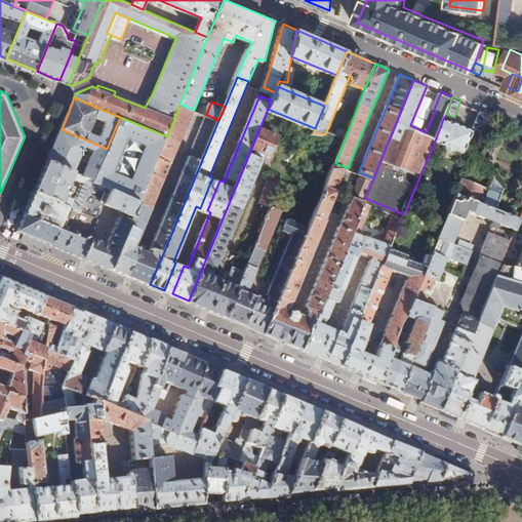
[(194,110),(181,104),(167,136),(141,201),(134,215),(132,219),(130,226),(144,231),(194,110)]
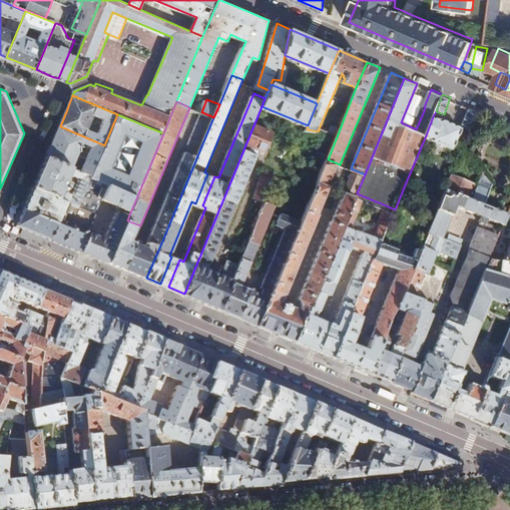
[(479,110),(471,106),(465,123),(473,126),(479,110)]
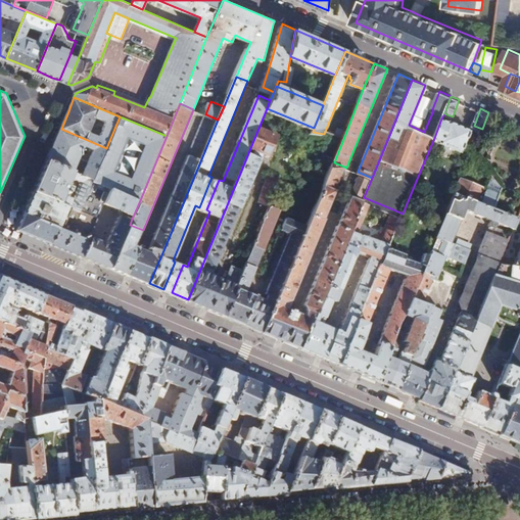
[(334,131),(342,134),(350,116),(341,112),(334,131)]
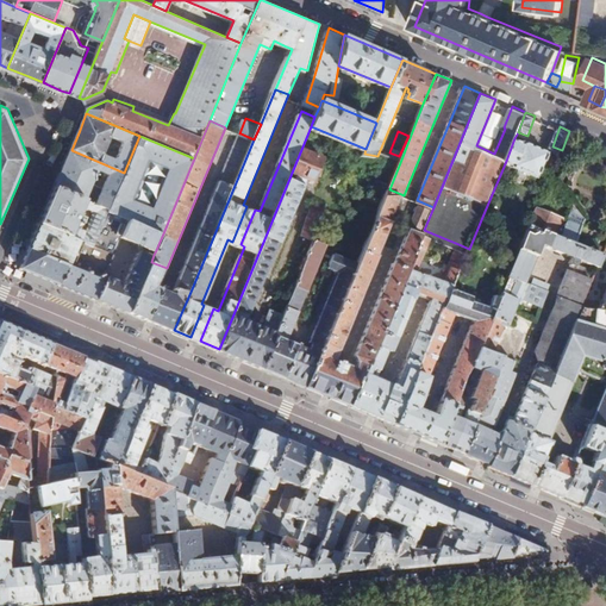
[(191,292),(254,139),(241,133),(177,287),(191,292)]
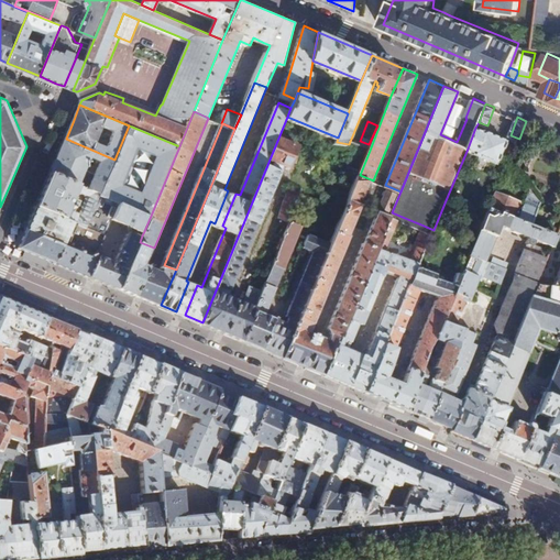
[(179,146),(129,125),(114,160),(100,193),(87,226),(37,206),(34,216),(28,230),(64,244),(89,254),(100,250),(113,219),(120,202),(151,216),(179,146)]
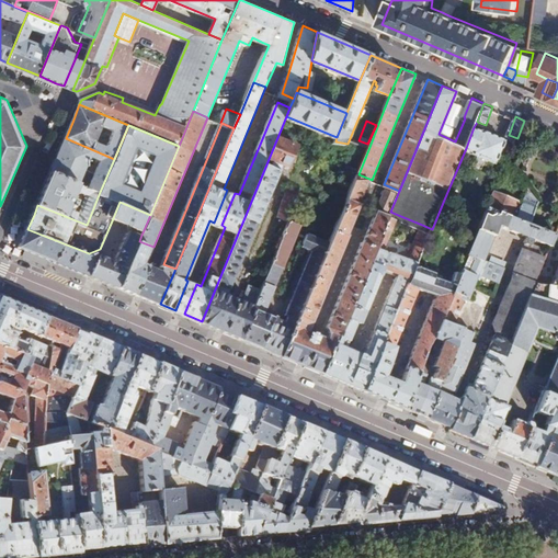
[(474,127),(466,148),(475,151),(474,152),(497,162),(507,139),(484,129),(482,131),(474,127)]
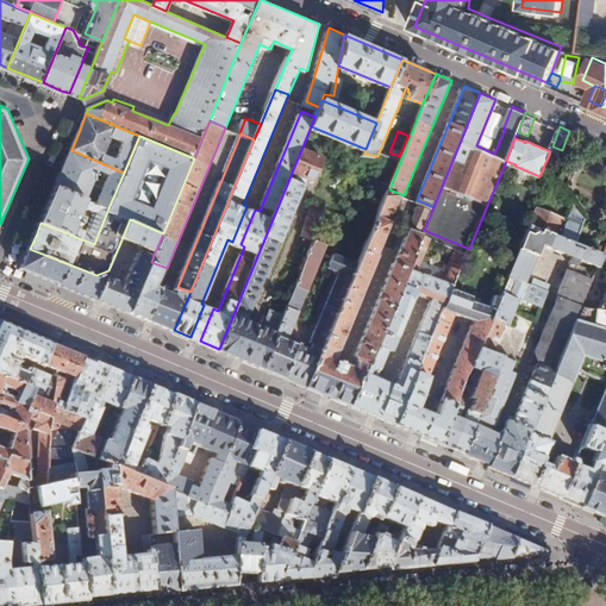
[(303,147),(219,349),(236,356),(264,368),(286,313),(273,307),(264,326),(249,319),(308,176),(316,179),(326,156),(303,147)]
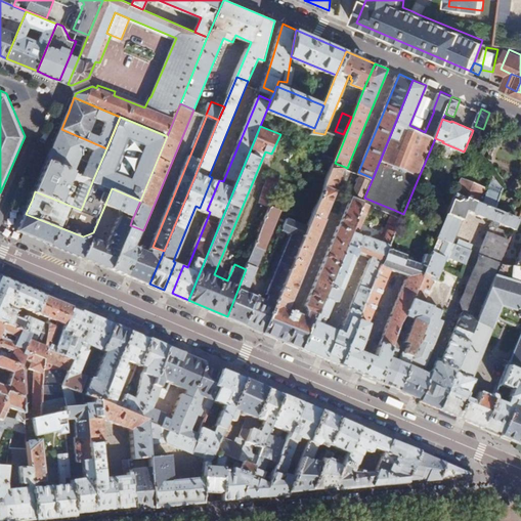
[(61,129),(56,141),(48,160),(93,179),(106,148),(61,129)]
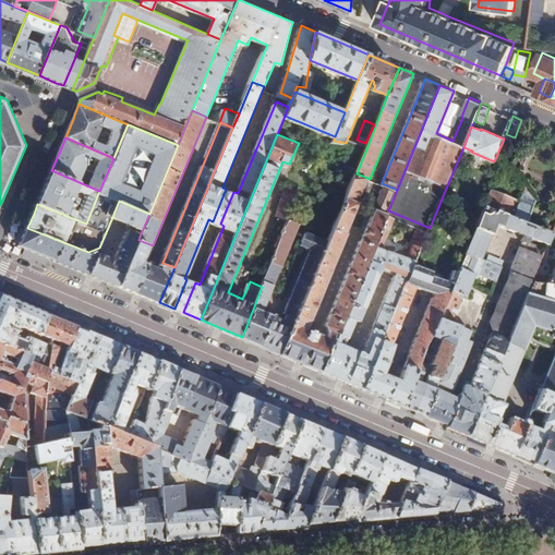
[(51,170),(44,188),(37,204),(86,224),(99,191),(51,170)]
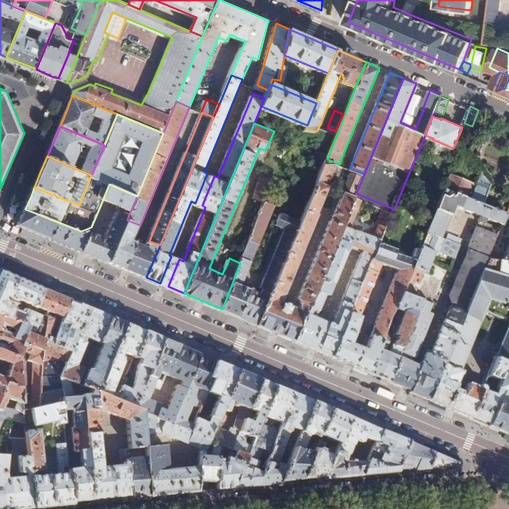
[(337,163),(327,159),(304,215),(302,221),(260,324),(274,330),(286,303),(290,292),(287,291),(319,213),(317,213),(337,163)]
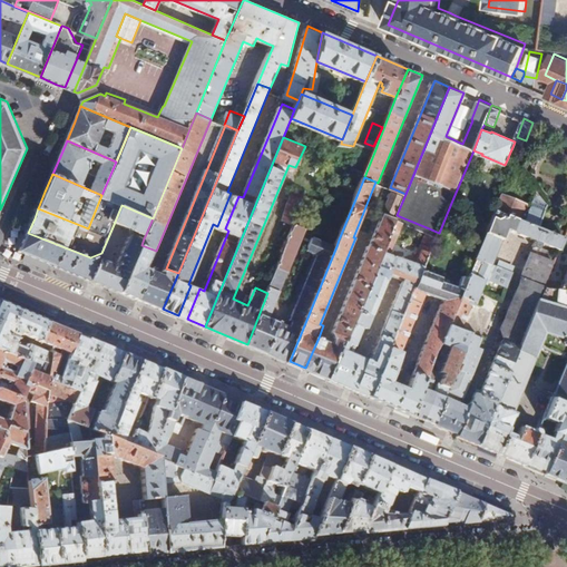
[(284,218),(296,223),(297,223),(300,217),(309,195),(294,189),(284,218)]
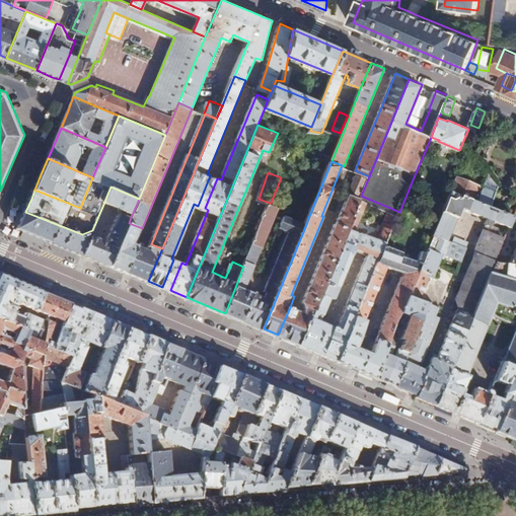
[(357,173),(350,191),(359,194),(366,177),(357,173)]
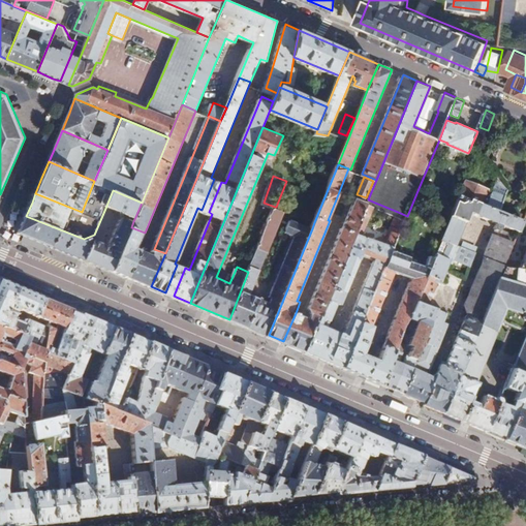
[(221,182),(214,179),(202,210),(209,212),(221,182)]
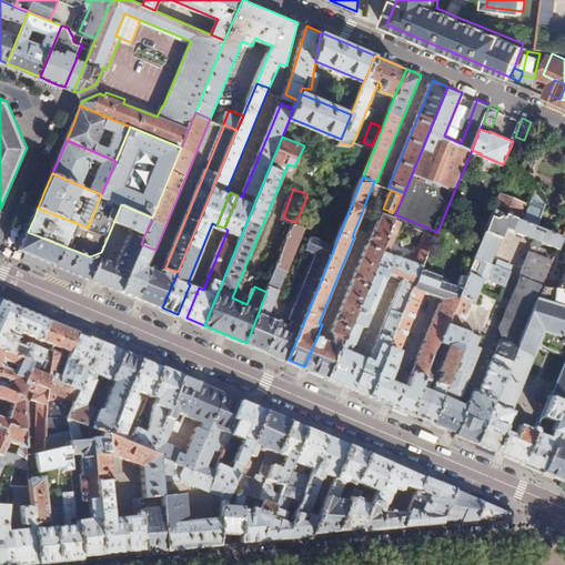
[(503,192),(496,208),(538,224),(548,201),(541,193),(535,205),(503,192)]
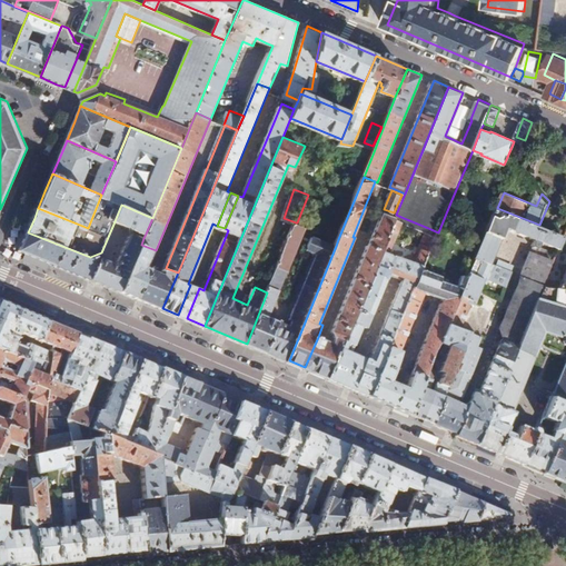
[(146,234),(152,218),(121,205),(115,221),(146,234)]
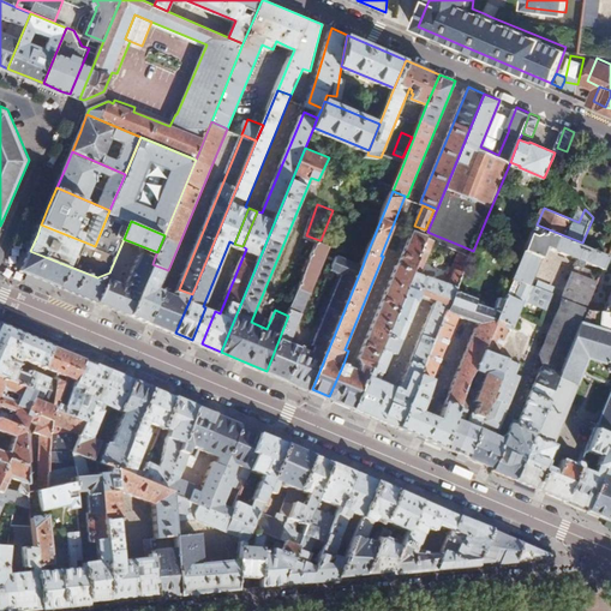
[(537,225),(515,275),(533,282),(549,244),(580,256),(577,262),(579,264),(581,265),(583,264),(586,259),(605,267),(610,256),(610,253),(582,243),(537,225)]
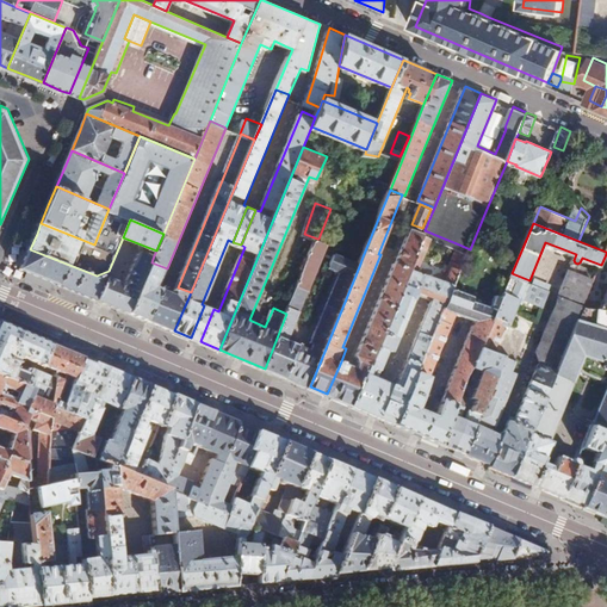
[(348,364),(335,397),(353,404),(423,234),(410,229),(397,262),(396,261),(358,354),(361,361),(359,369),(348,364)]
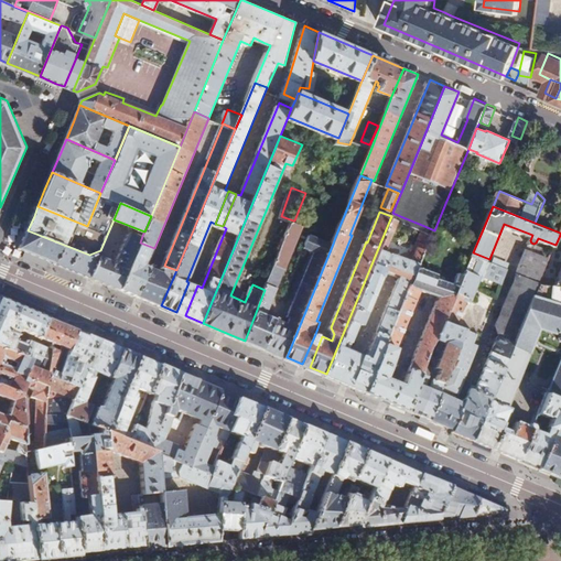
[(424,226),(411,258),(388,248),(400,216),(392,213),(391,216),(326,374),(349,384),(367,391),(420,265),(434,230),(424,226)]
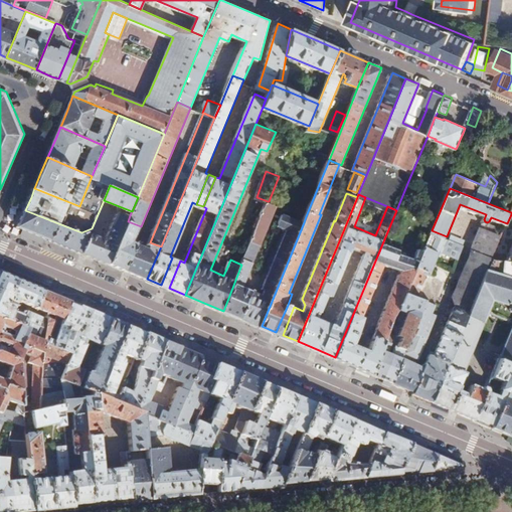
[(241,265),(223,311),(243,319),(262,326),(304,222),(284,214),(279,225),(288,229),(264,289),(267,290),(265,295),(244,287),(278,205),(269,201),(268,201),(241,265)]
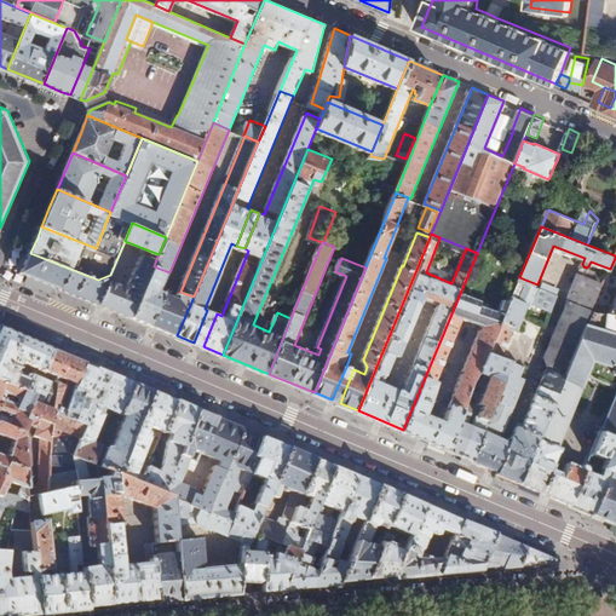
[(70,269),(30,253),(22,271),(46,281),(62,288),(70,269)]
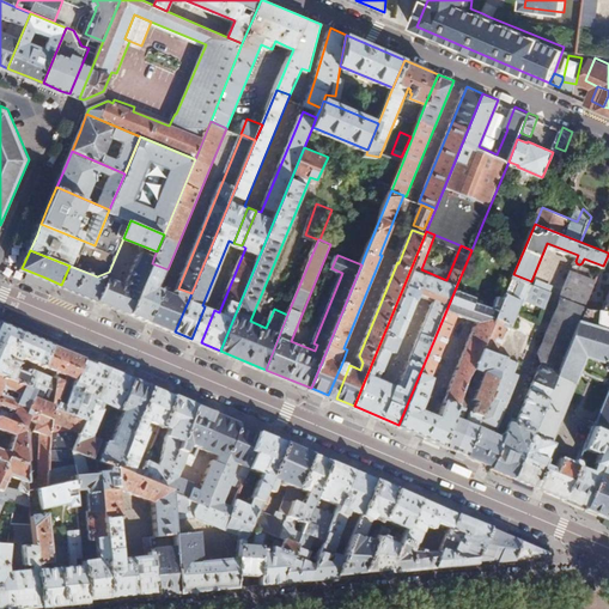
[(119,309),(131,314),(152,263),(154,256),(140,250),(126,282),(108,276),(98,300),(119,309)]
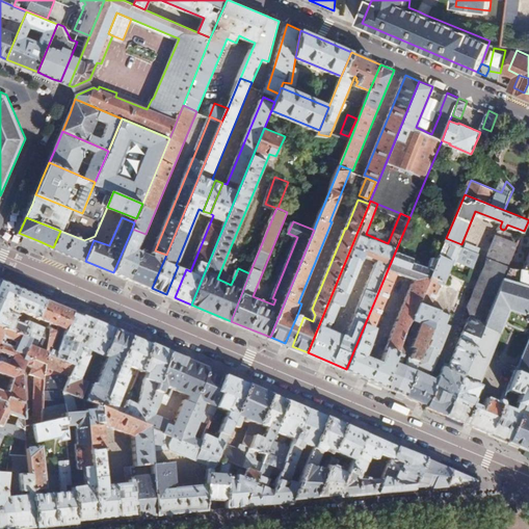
[(132,229),(113,272),(124,276),(130,279),(141,250),(148,235),(146,234),(132,229)]
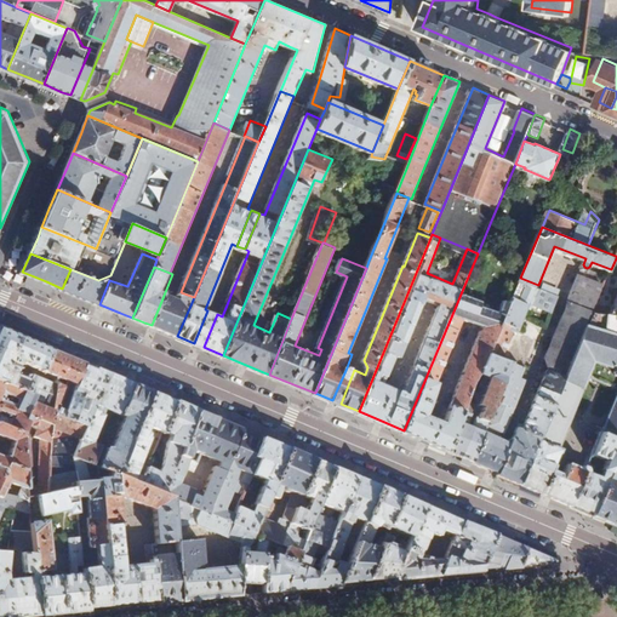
[(587,268),(584,267),(582,273),(606,283),(609,275),(589,267),(587,268)]
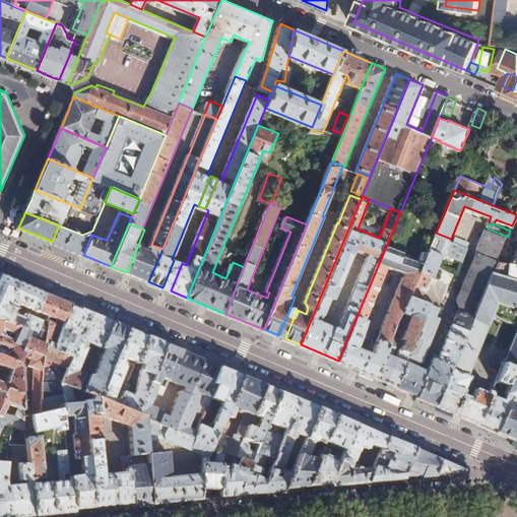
[(63,247),(83,255),(91,235),(92,231),(82,235),(59,225),(52,242),(63,247)]
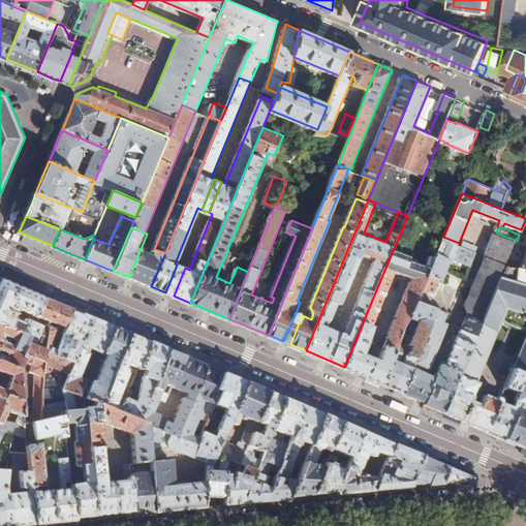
[(496,233),(487,254),(507,264),(517,241),(496,233)]
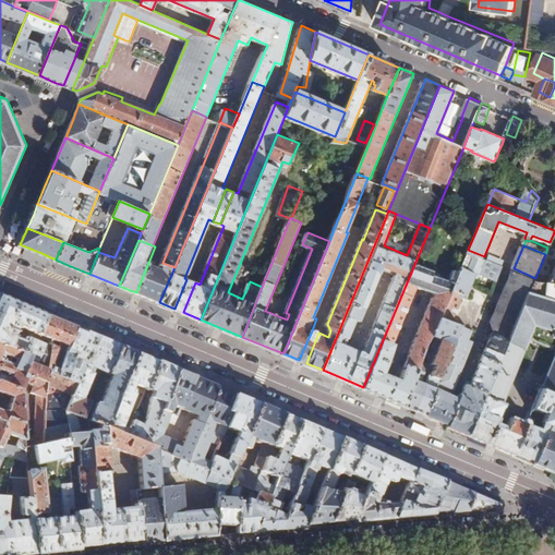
[(468,250),(459,272),(441,316),(454,322),(457,313),(465,296),(467,297),(477,274),(478,270),(482,273),(484,269),(486,262),(482,260),(484,256),(468,250)]
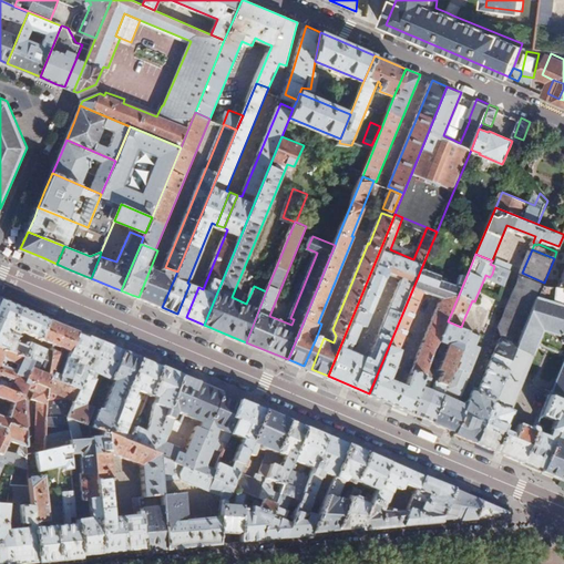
[(496,263),(494,266),(492,274),(509,280),(513,269),(496,263)]
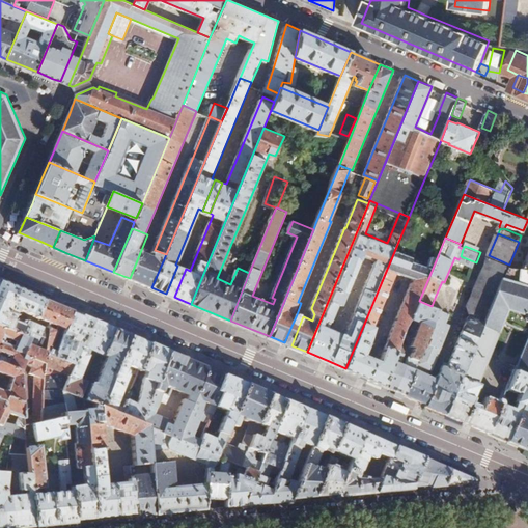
[(433,256),(428,268),(412,260),(414,257),(395,249),(345,368),(368,378),(385,385),(405,337),(413,315),(419,301),(437,258),(433,256)]
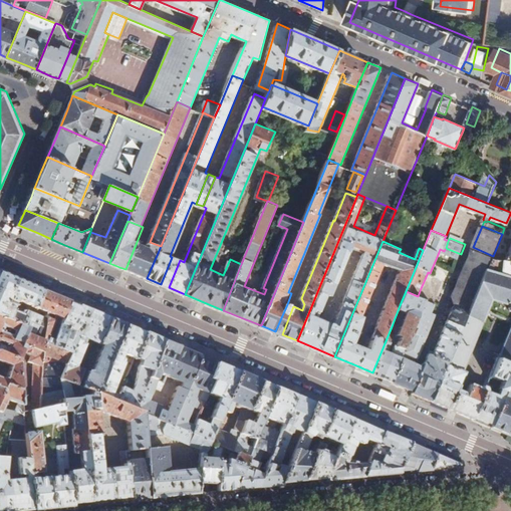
[(137,242),(125,269),(132,272),(144,245),(137,242)]
